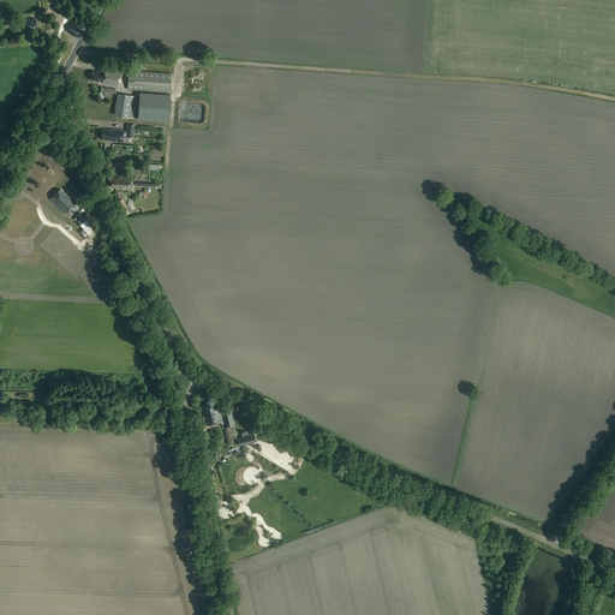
[(37,29),(36,19),(29,21),(29,19),(16,22),(18,34),(27,33),(27,30),(37,29)]
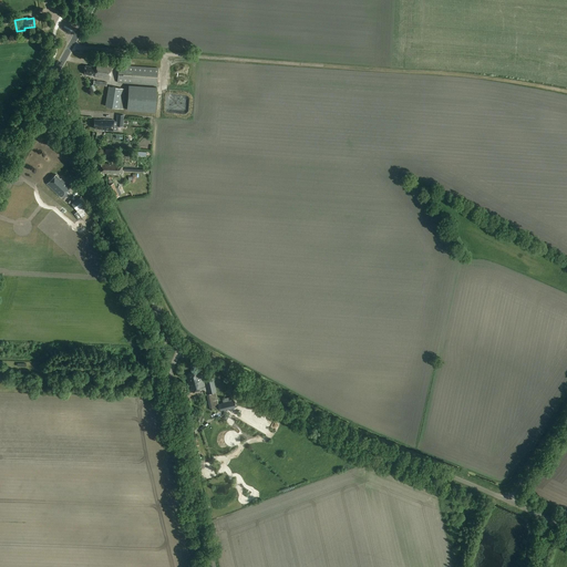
[(109,80),(112,64),(96,62),(95,66),(85,65),(83,73),(94,75),(93,78),(109,80)]
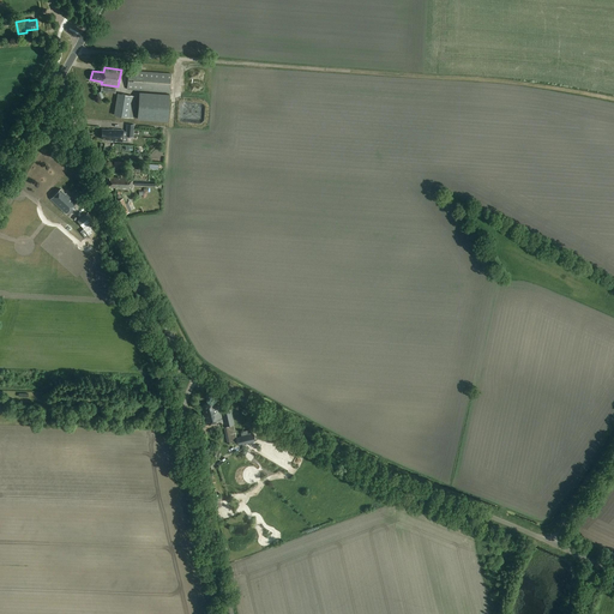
[(169,92),(170,74),(128,71),(127,90),(169,92)]
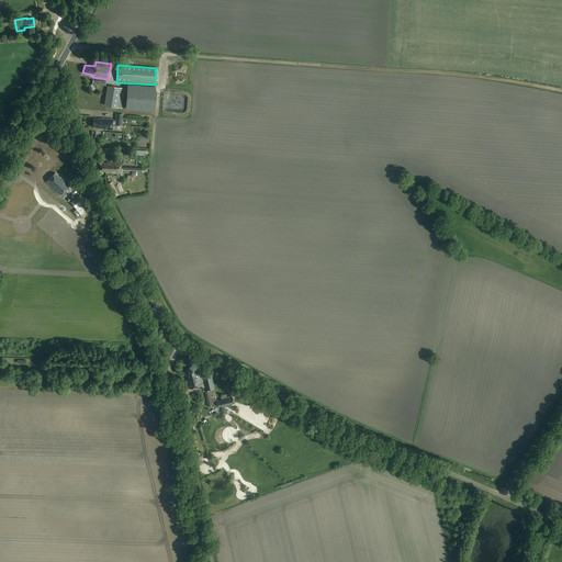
[(122,109),(125,89),(108,86),(104,105),(122,109)]
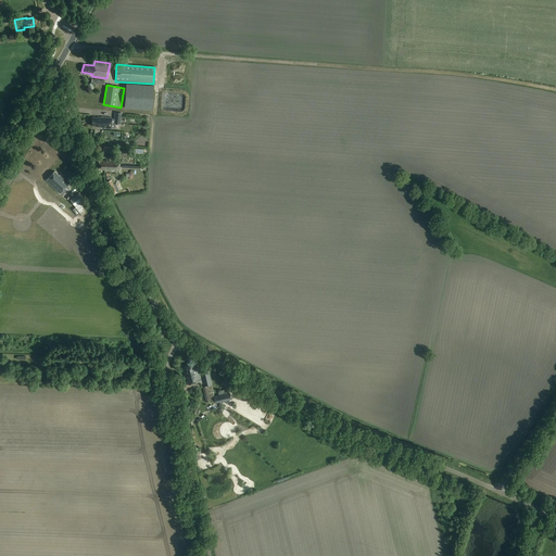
[(126,85),(124,106),(152,109),(153,87),(126,85)]
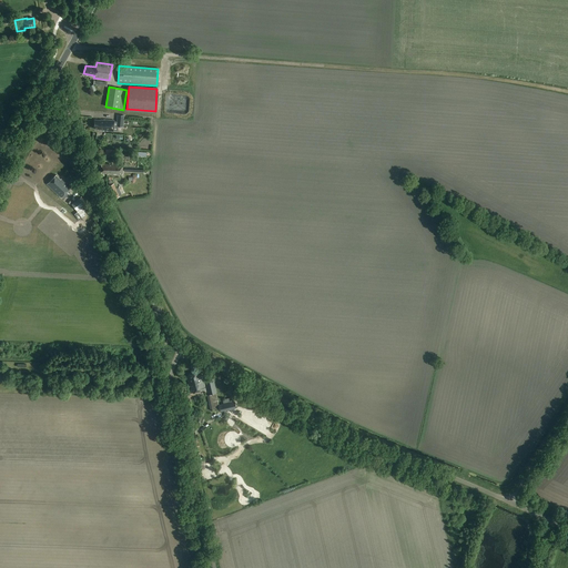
[(168,101),(166,112),(186,113),(186,102),(168,101)]
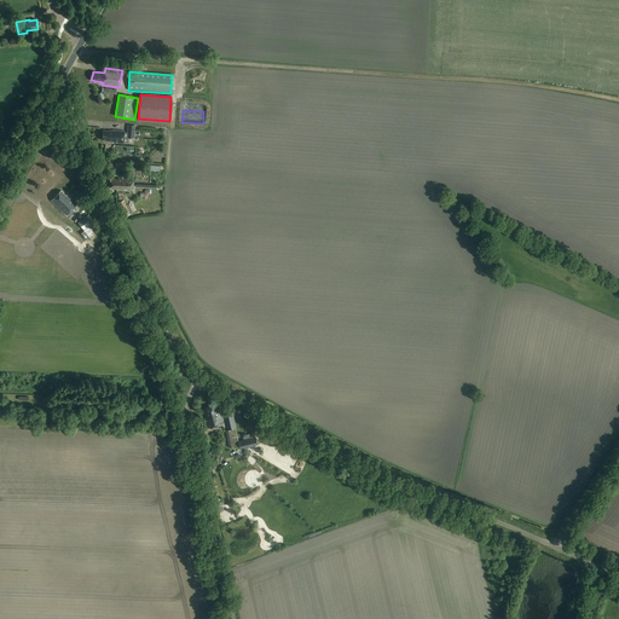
[(123,143),(125,131),(113,129),(113,131),(103,129),(102,140),(109,140),(109,142),(123,143)]
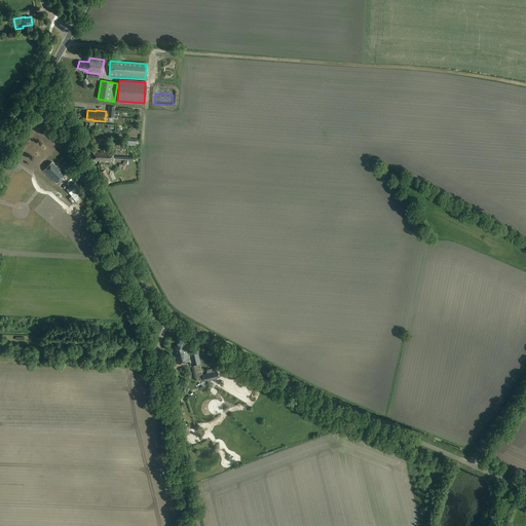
[(113,162),(114,151),(104,151),(104,152),(95,151),(94,160),(99,160),(99,162),(113,162)]
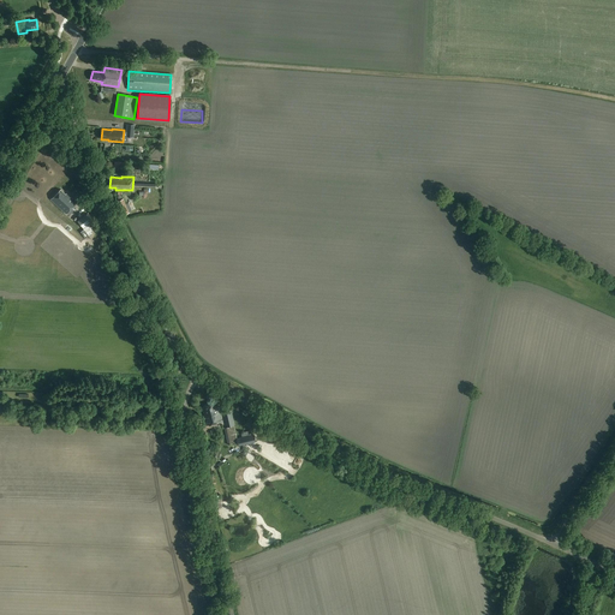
[(66,214),(73,206),(77,202),(67,193),(66,195),(61,190),(52,199),(66,214)]
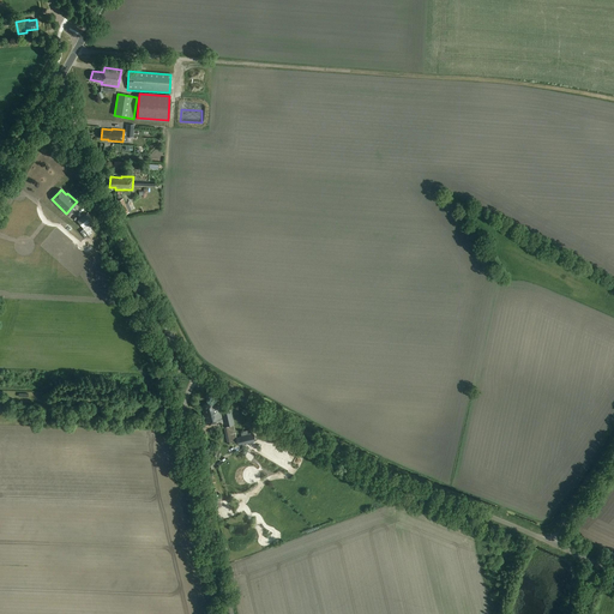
[(124,215),(130,212),(124,198),(118,200),(124,215)]
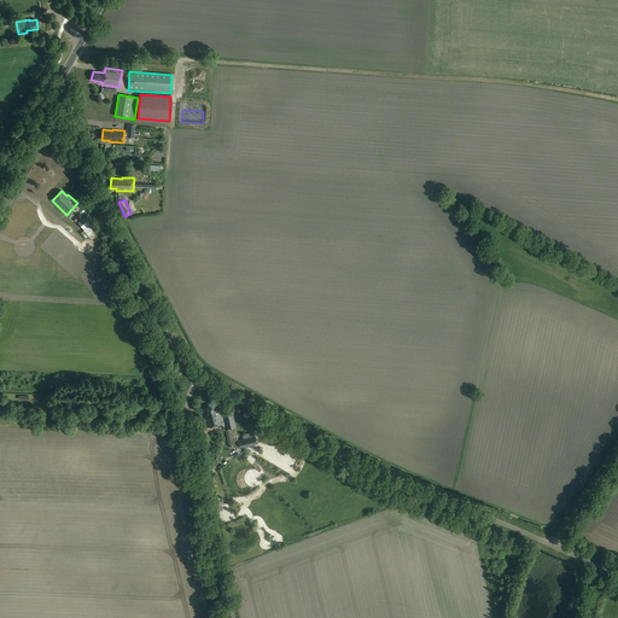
[(85,232),(82,234),(86,240),(94,234),(93,232),(98,229),(88,215),(79,222),(85,232)]
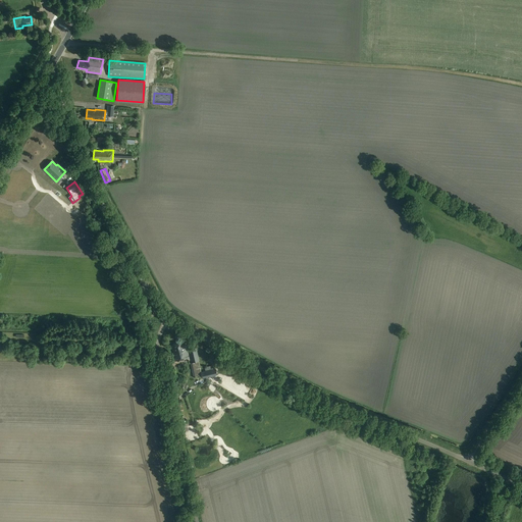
[(174,360),(188,358),(184,343),(172,345),(173,350),(172,350),(174,360)]
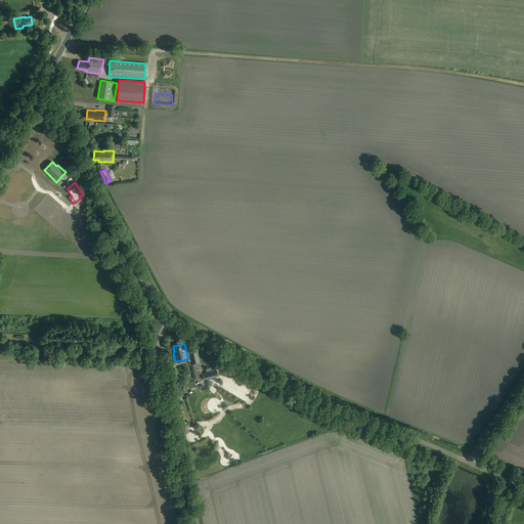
[(193,364),(201,362),(198,349),(190,351),(193,364)]
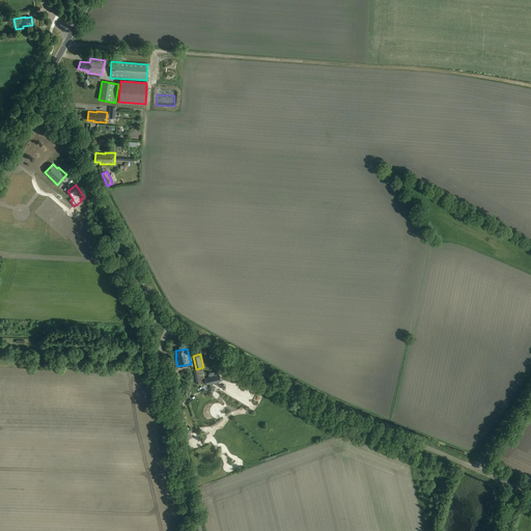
[(197,384),(205,383),(202,368),(194,369),(197,384)]
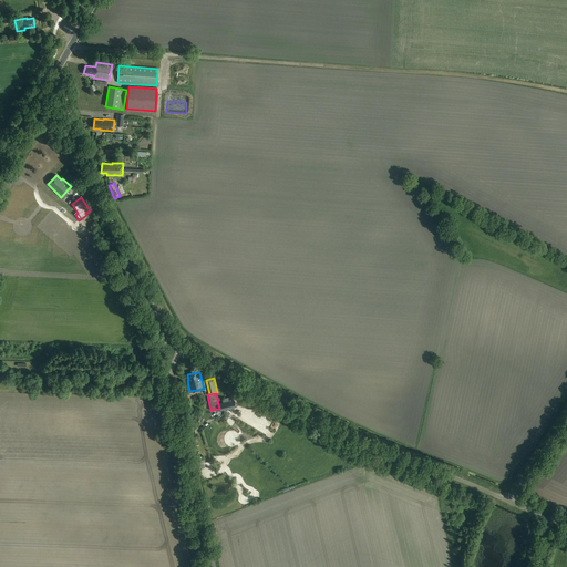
All buildings are outlined.
